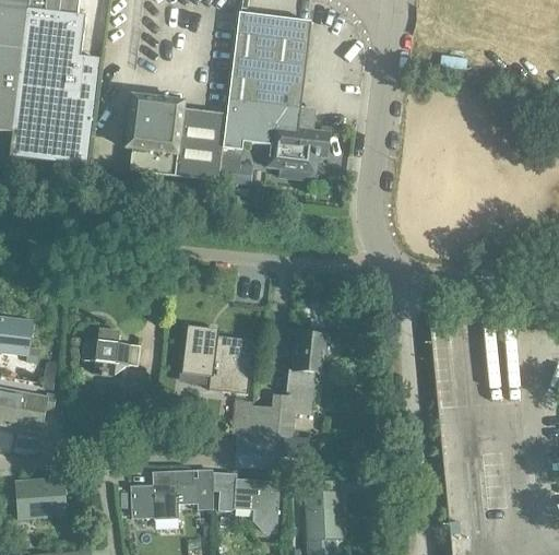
[(0,0),(0,129),(11,131),(12,131),(13,130),(28,0),(0,0)]
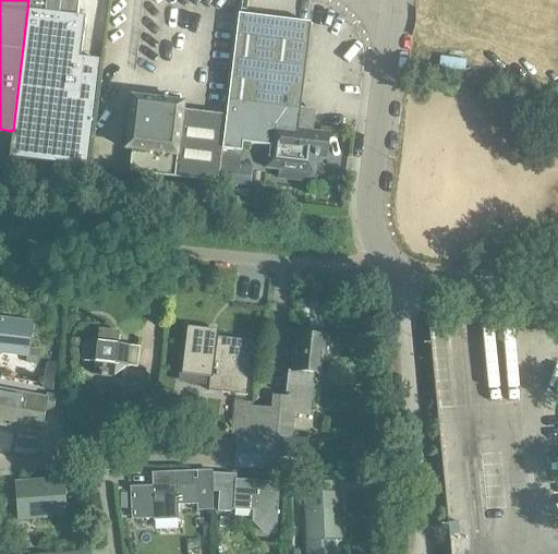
[(12,131),(11,131),(8,156),(86,166),(99,58),(98,58),(96,79),(75,75),(83,15),(75,14),(77,0),(28,0),(13,130),(12,131)]
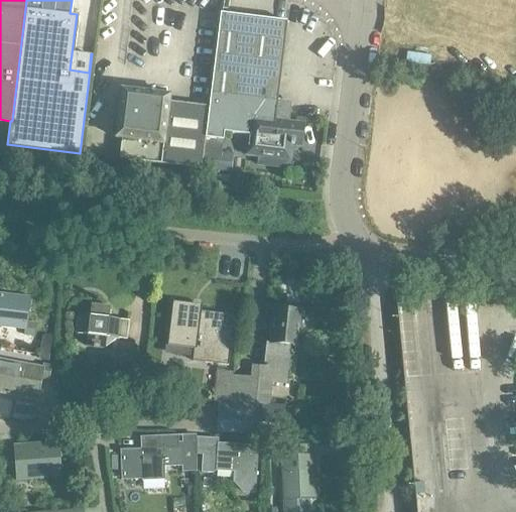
[(206,111),(203,135),(228,138),(229,130),(247,132),(245,152),(258,154),(257,162),(286,166),(287,157),(289,158),(293,121),(287,120),(289,100),(276,98),(286,19),(220,11),(209,104),(208,111),(206,111)]
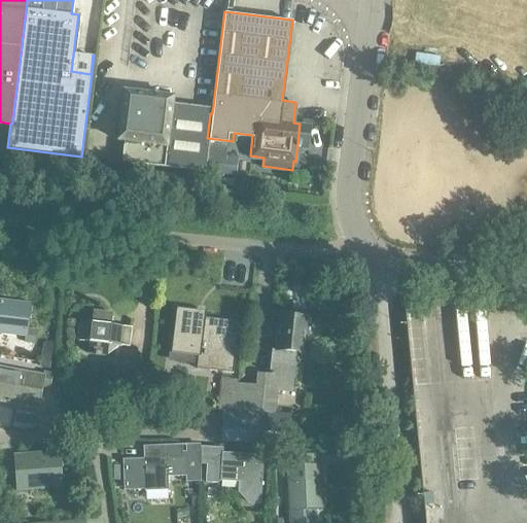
[(212,113),(213,106),(151,99),(152,93),(124,89),(119,117),(126,118),(121,160),(203,170),(207,138),(210,113),(212,113)]
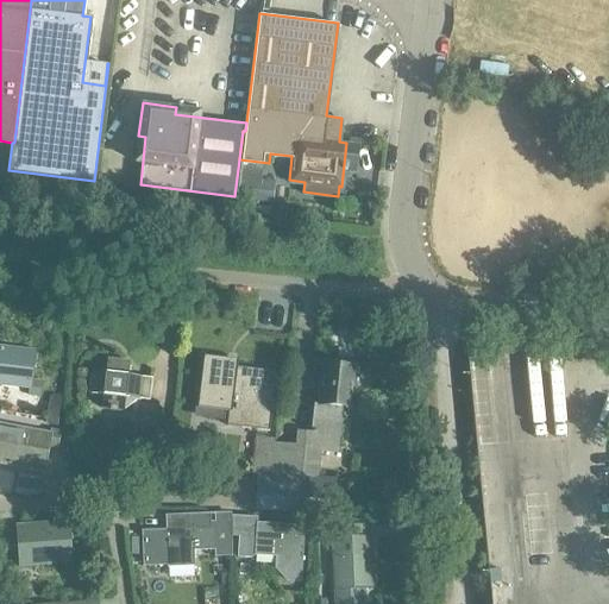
[(246,176),(244,197),(276,201),(277,178),(262,177),(246,176)]
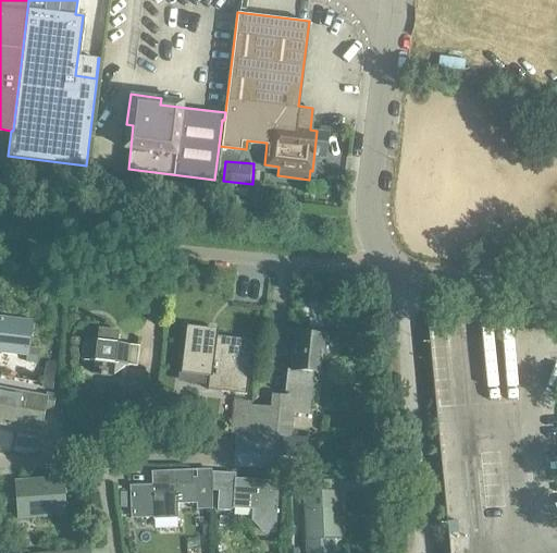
[(0,351),(25,354),(25,360),(37,360),(38,346),(29,345),(33,317),(0,312),(0,351)]
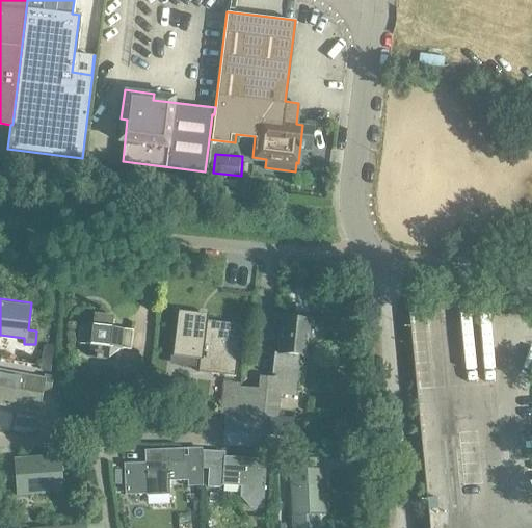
[(174,345),(173,353),(200,357),(198,365),(198,369),(236,374),(242,322),(208,318),(198,317),(200,311),(179,309),(174,345)]
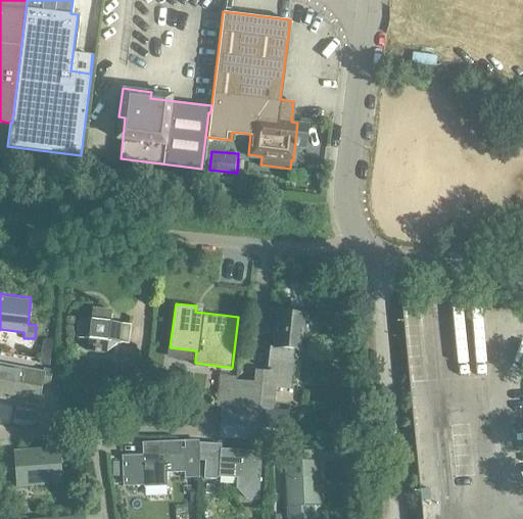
[(111,310),(91,308),(90,316),(81,315),(78,336),(88,337),(87,348),(107,350),(107,349),(117,340),(129,342),(131,322),(122,321),(122,319),(110,318),(111,310)]
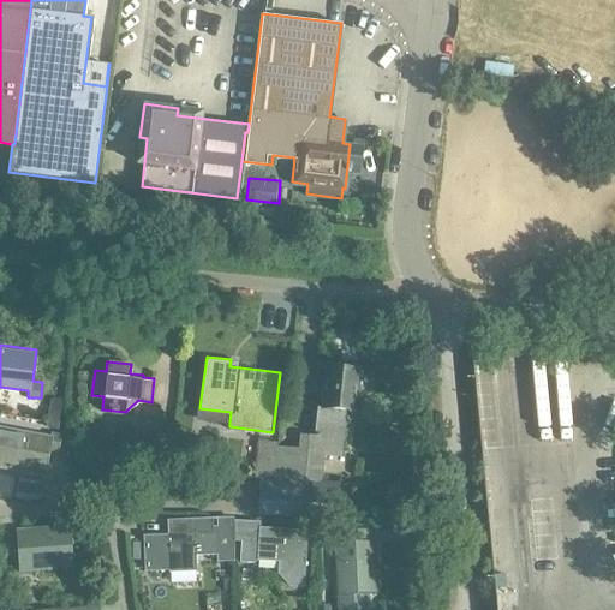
[(257,440),(256,454),(254,473),(260,474),(311,479),(309,502),(335,504),(338,480),(321,478),(323,454),(340,455),(346,406),(353,407),(359,368),(328,364),(322,406),(320,405),(320,410),(320,435),(298,432),(297,446),(279,444),(279,442),(257,440)]
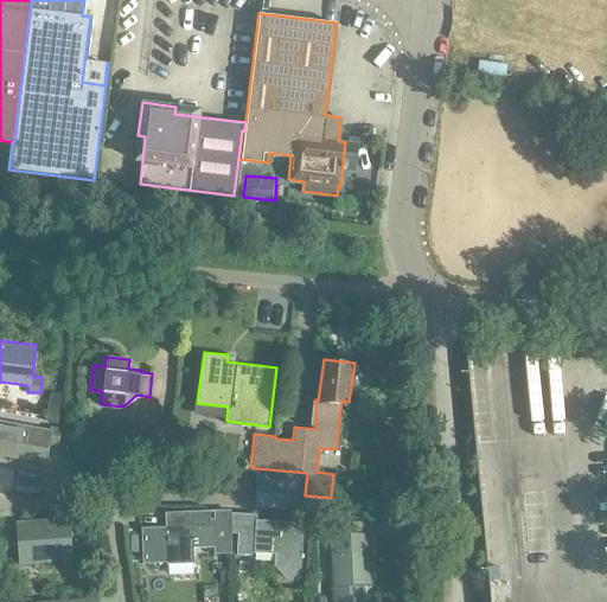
[(50,391),(49,405),(48,420),(62,421),(64,389),(50,391)]
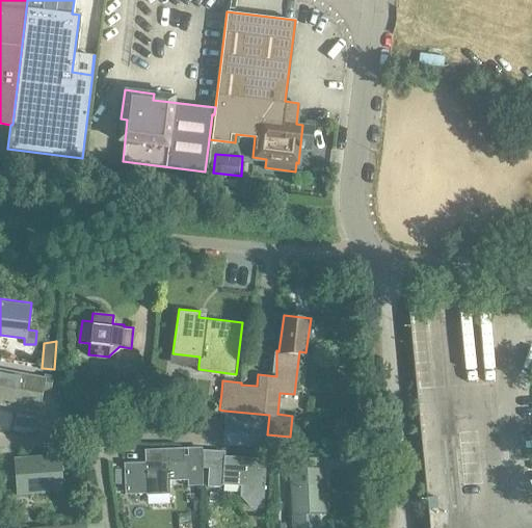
[(44,376),(0,368),(0,401),(38,410),(43,388),(50,389),(53,374),(45,373),(44,376)]
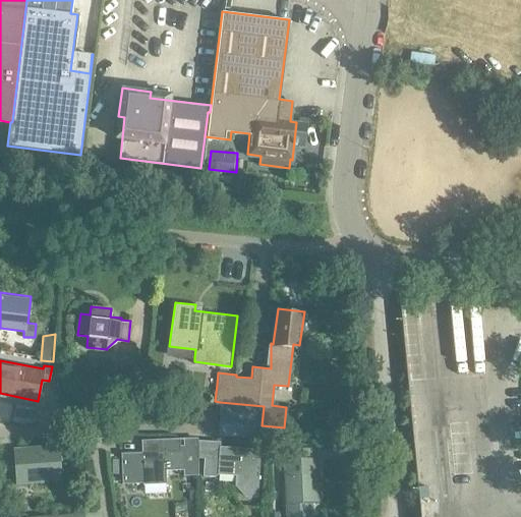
[(198,375),(214,376),(214,364),(199,363),(198,375)]
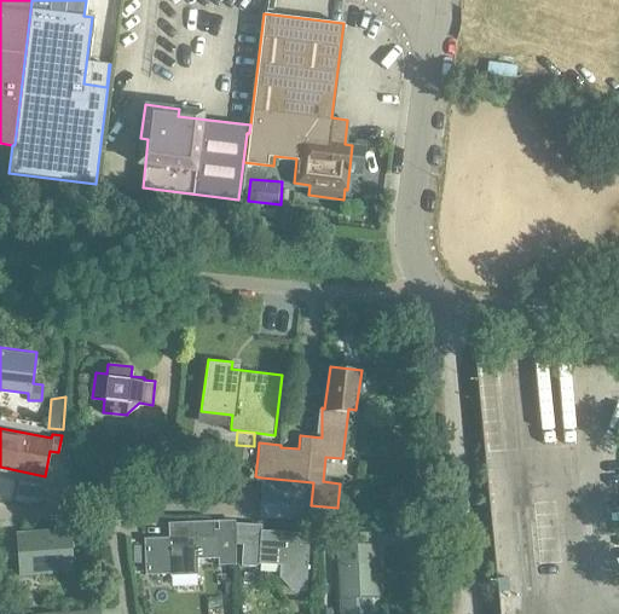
[(215,533),(214,519),(192,520),(192,534),(144,537),(146,571),(171,569),(171,573),(198,572),(197,556),(220,556),(219,533),(215,533)]
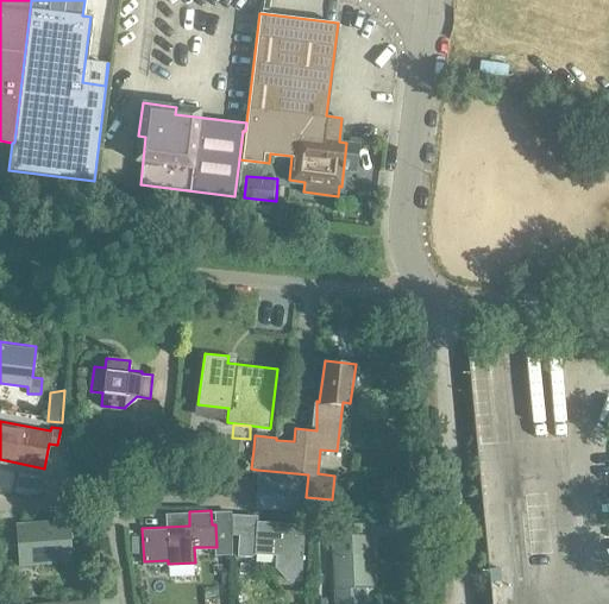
[(18,524),(20,561),(73,558),(70,534),(85,533),(83,518),(18,524)]
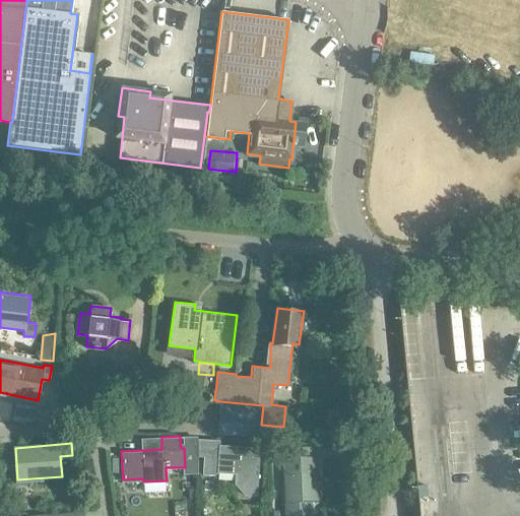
[(205,455),(204,472),(218,473),(218,471),(236,472),(236,484),(244,493),(258,494),(261,446),(220,444),(219,456),(205,455)]
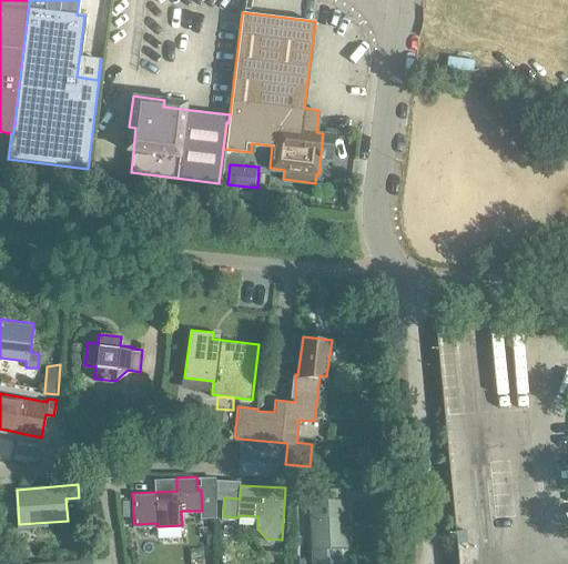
[(338,489),(298,490),(300,501),(311,501),(313,546),(313,563),(340,563),(340,545),(346,545),(346,522),(343,522),(342,499),(340,500),(338,489)]
